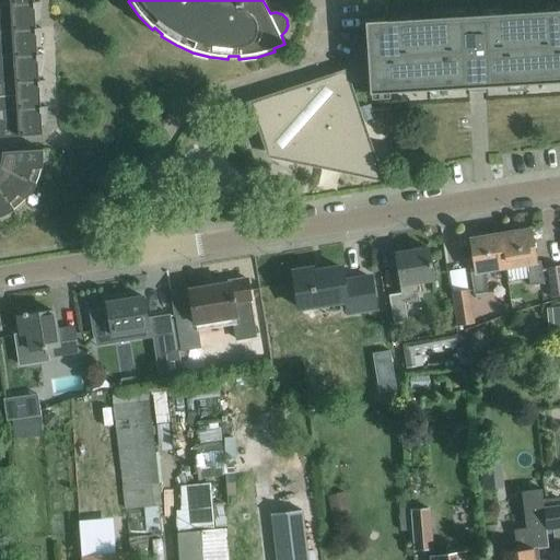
[(0,4),(0,31),(36,30),(35,21),(38,21),(41,2),(34,3),(0,4)]
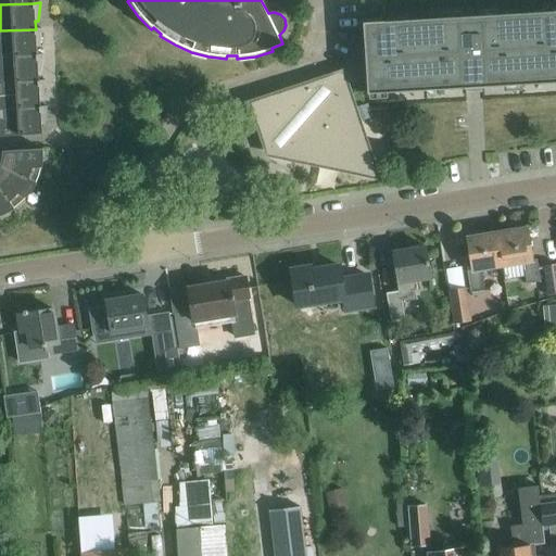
[(365,62),(367,93),(368,93),(368,91),(464,86),(464,89),(465,89),(465,85),(481,85),(482,88),(483,88),(483,84),(555,79),(555,10),(554,11),(554,14),(384,25),(384,21),(382,22),(365,23),(363,23),(363,24),(364,24),(364,29),(363,29),(365,55),(366,62),(365,62)]
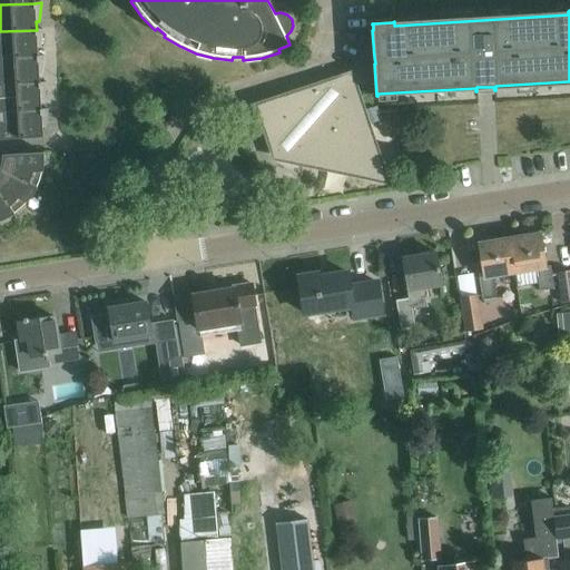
[(0,31),(0,58),(38,57),(38,56),(38,48),(41,48),(43,29),(37,30),(0,31)]
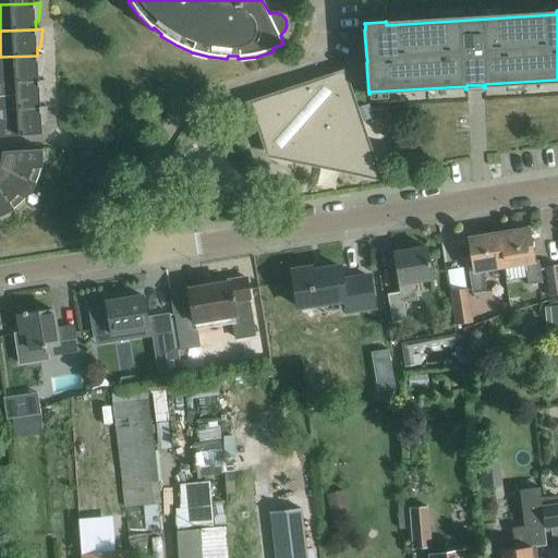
[(0,57),(0,84),(1,85),(1,84),(39,82),(39,81),(38,73),(41,73),(44,55),(37,55),(37,56),(0,57)]
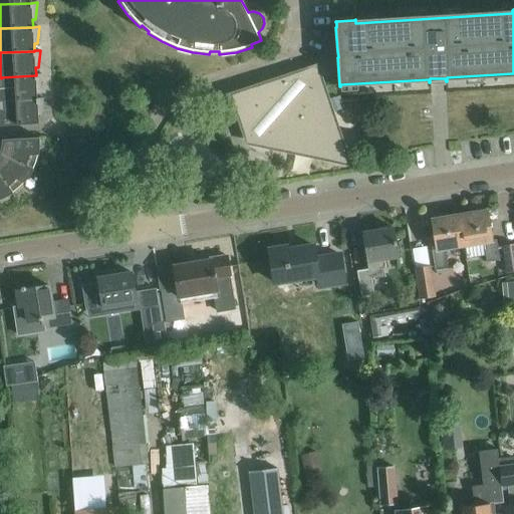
[(305,71),(233,95),(246,138),(249,135),(255,140),(253,143),(346,163),(330,111),(316,71),(311,77),(310,78),(304,73),(305,72),(305,71)]
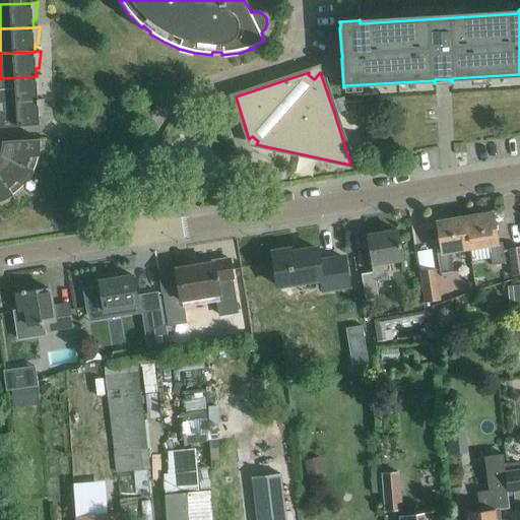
[(1,78),(1,79),(1,87),(0,87),(0,103),(2,104),(2,103),(38,101),(38,100),(38,92),(41,92),(43,75),(37,75),(37,76),(1,78)]
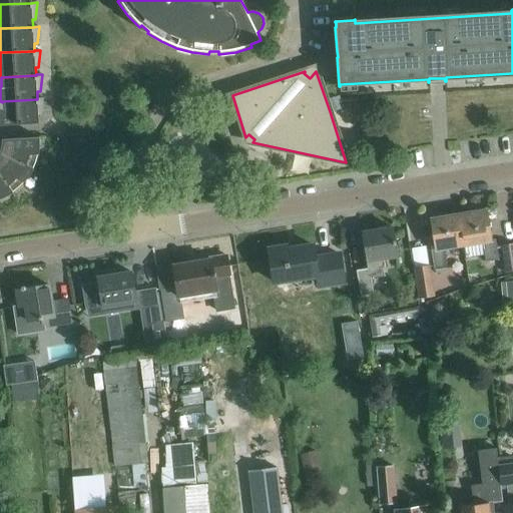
[(2,101),(2,102),(3,110),(0,110),(0,125),(39,123),(38,115),(41,115),(43,98),(37,98),(37,99),(2,101)]
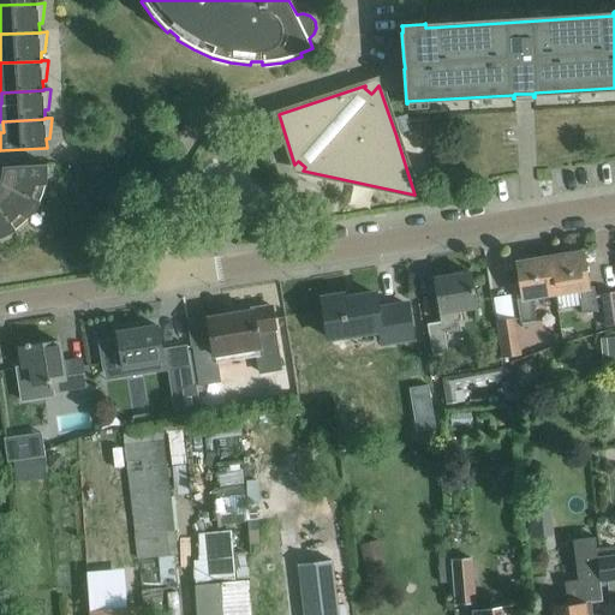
[(0,238),(11,234),(24,225),(35,212),(42,197),(47,181),(47,165),(3,168),(1,178),(0,180),(0,238)]
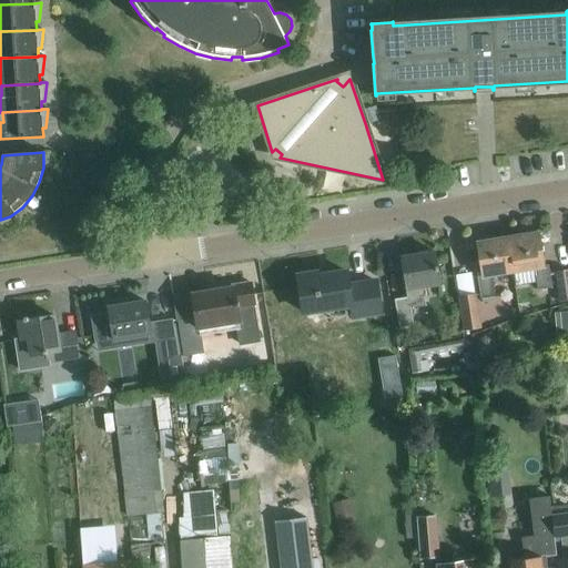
[(507,237),(513,271),(535,266),(538,290),(551,287),(548,265),(543,266),(537,233),(507,237)]
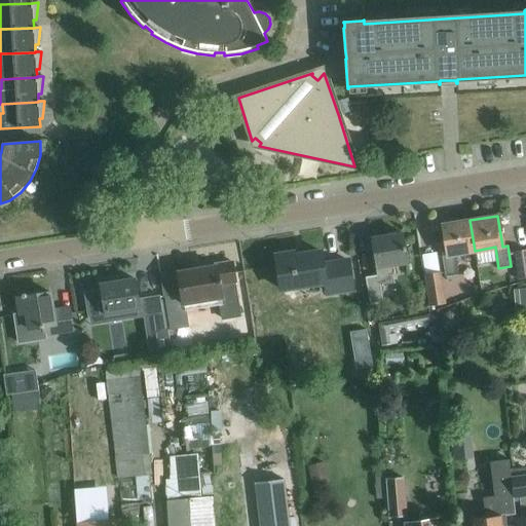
[(475,251),(470,220),(442,224),(447,255),(442,256),(445,276),(458,274),(455,253),(475,251)]
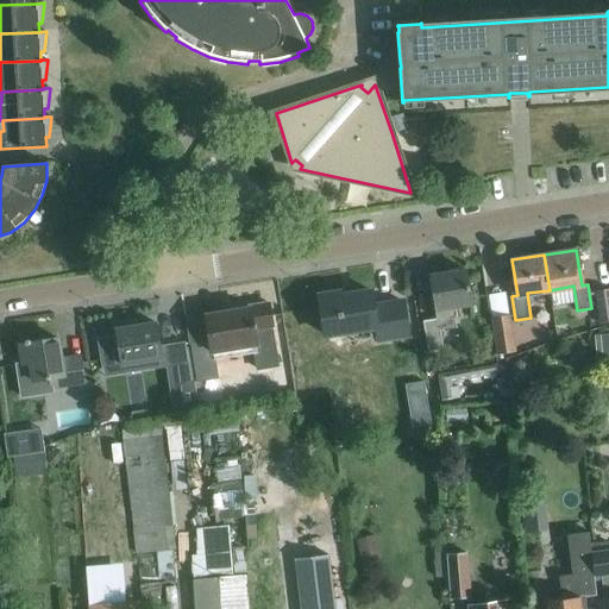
[(471,305),(469,294),(465,270),(431,276),(438,319),(422,321),(426,345),(427,351),(444,349),(440,330),(458,327),(454,308),(471,305)]
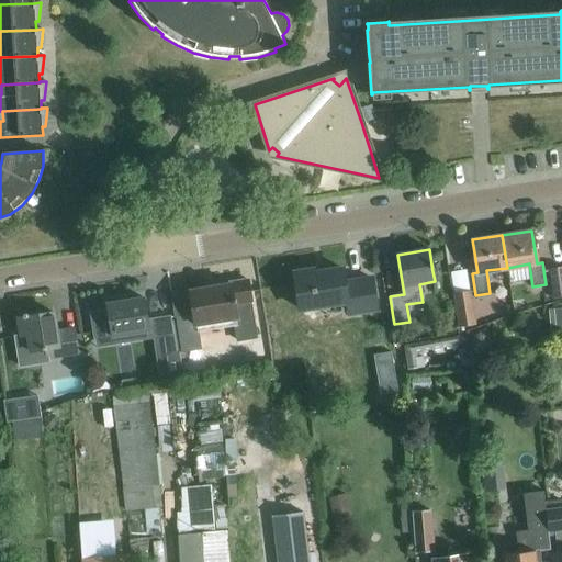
[(561,266),(548,269),(552,300),(561,299),(561,266)]
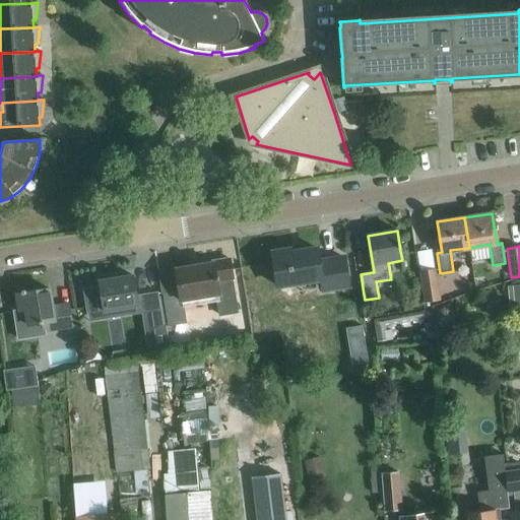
[(348,286),(347,278),(344,258),(319,262),(317,249),(290,253),(290,250),(272,253),(275,273),(278,287),(331,278),(333,288),(348,286)]
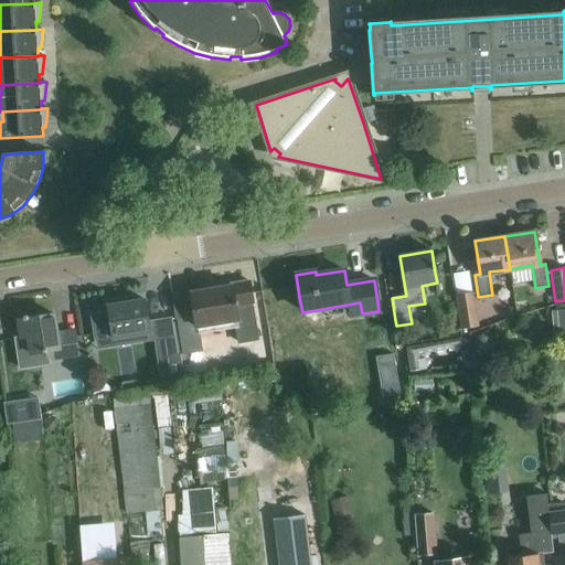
[(457,290),(471,289),(470,272),(457,273),(457,290)]
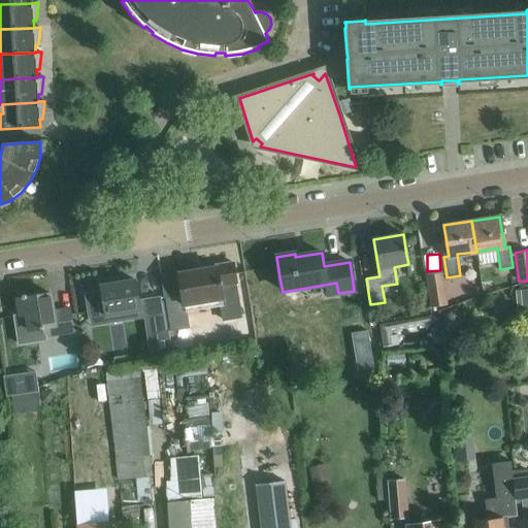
[(170,331),(188,328),(185,305),(220,300),(223,320),(242,317),(236,284),(233,263),(216,266),(216,267),(178,273),(182,293),(165,296),(169,317),(170,331)]
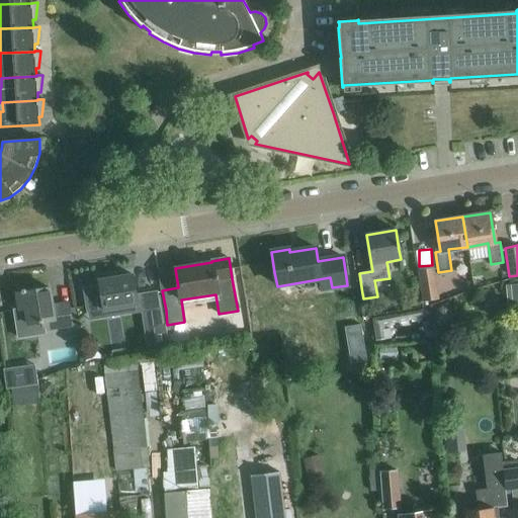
[(438,298),(433,269),(419,271),(423,301),(438,298)]
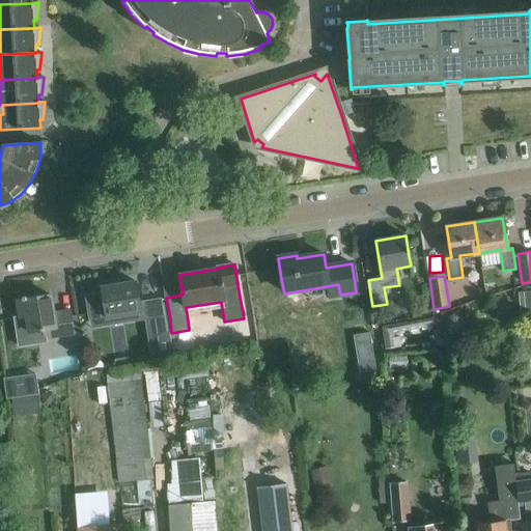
[(101,283),(103,294),(86,297),(89,312),(88,312),(89,320),(106,318),(148,311),(151,328),(166,326),(161,299),(139,302),(136,282),(117,284),(117,280),(101,283)]
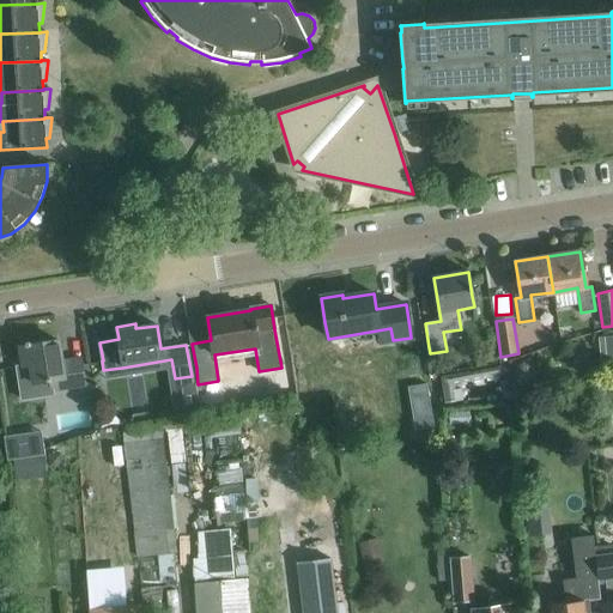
[(85,386),(84,382),(80,358),(61,362),(59,341),(30,345),(30,343),(25,344),(26,346),(20,347),(24,366),(17,368),(22,400),(53,395),(52,390),(85,386)]
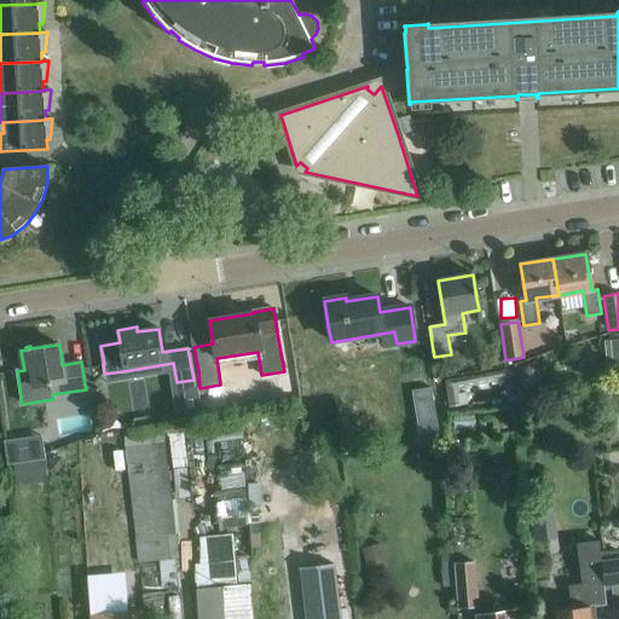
[(458,391),(507,381),(504,370),(445,381),(449,408),(460,405),(458,391)]
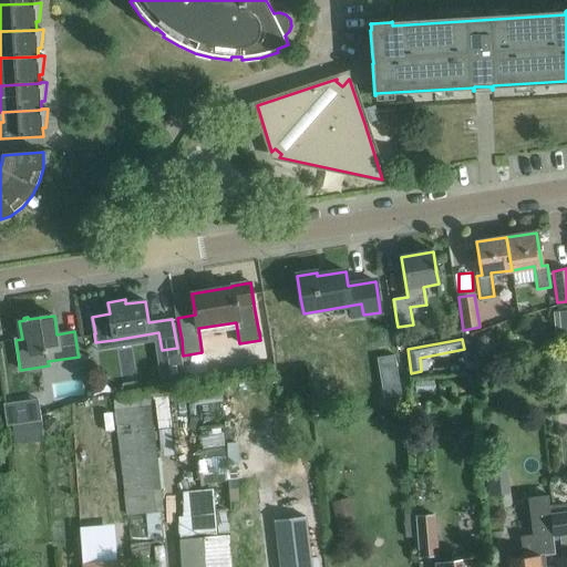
[(194,367),(191,370),(191,374),(194,378),(199,377),(202,373),(202,369),(198,366),(194,367)]
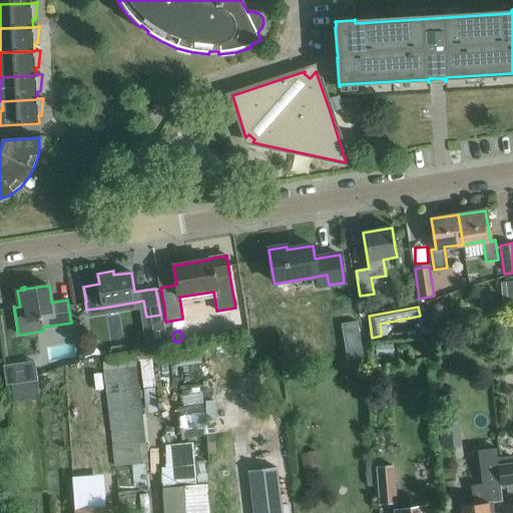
[(101,361),(113,466),(146,461),(134,358),(101,361)]
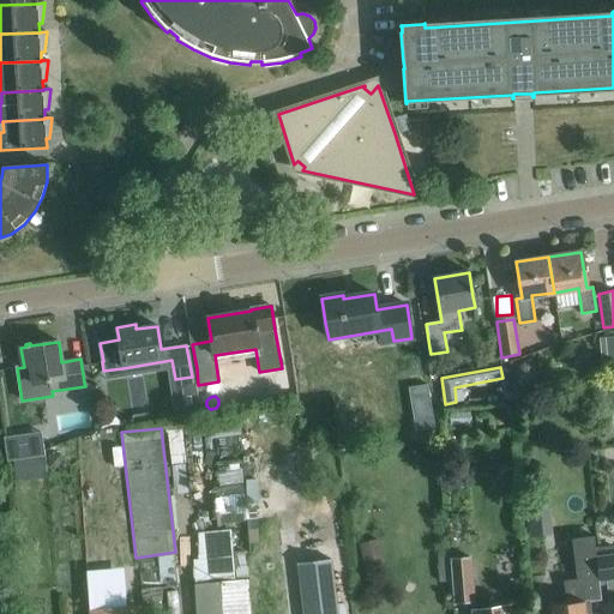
[(42,433),(5,438),(8,462),(16,461),(44,457),(42,433)]
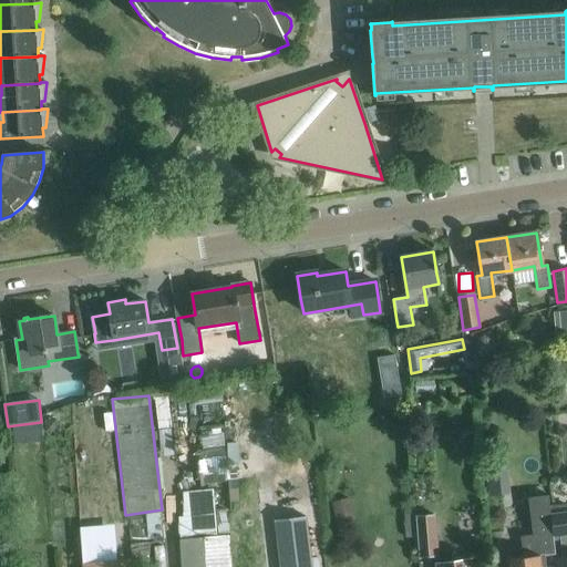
[(41,422),(14,425),(16,444),(43,442),(41,422)]
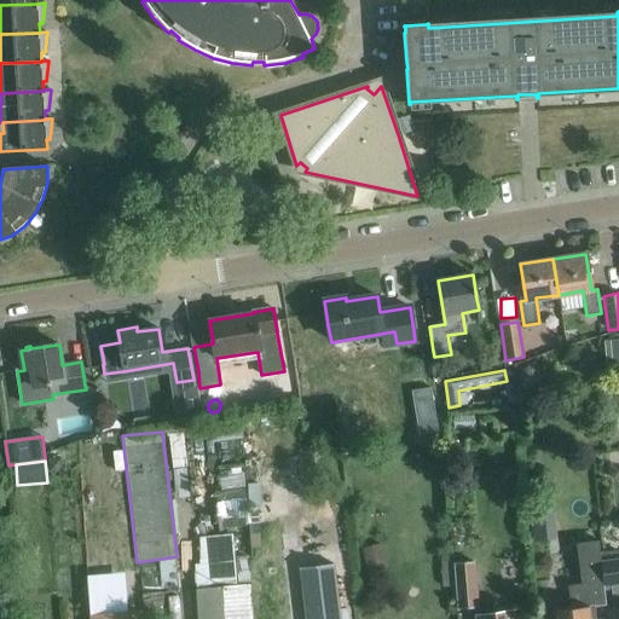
[(61,461),(48,462),(50,474),(56,473),(62,467),(61,461)]
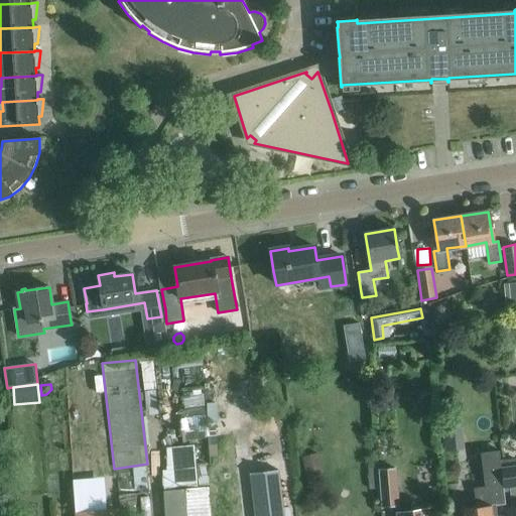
[(443,395),(443,399),(445,403),(448,405),(453,406),(457,404),(460,400),(460,396),(458,393),(455,390),(449,390),(446,392),(443,395)]
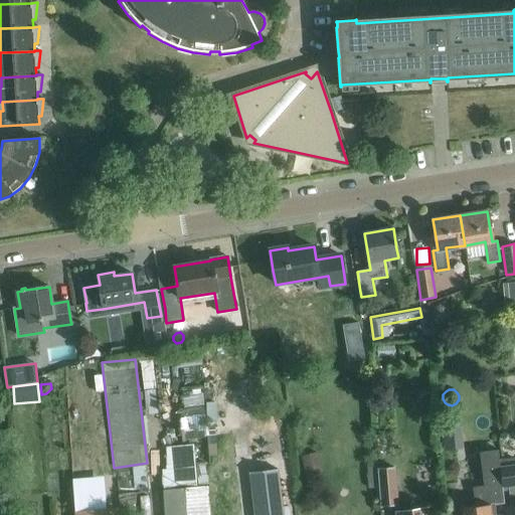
[(207,514),(206,487),(204,468),(198,468),(197,450),(168,452),(170,476),(162,476),(164,514),(207,514)]
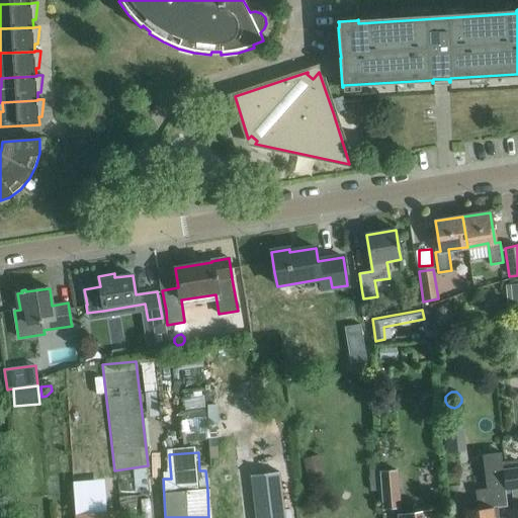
[(475,511),(464,512),(464,517),(497,517),(497,508),(506,507),(500,452),(482,454),(486,490),(472,492),(475,511)]
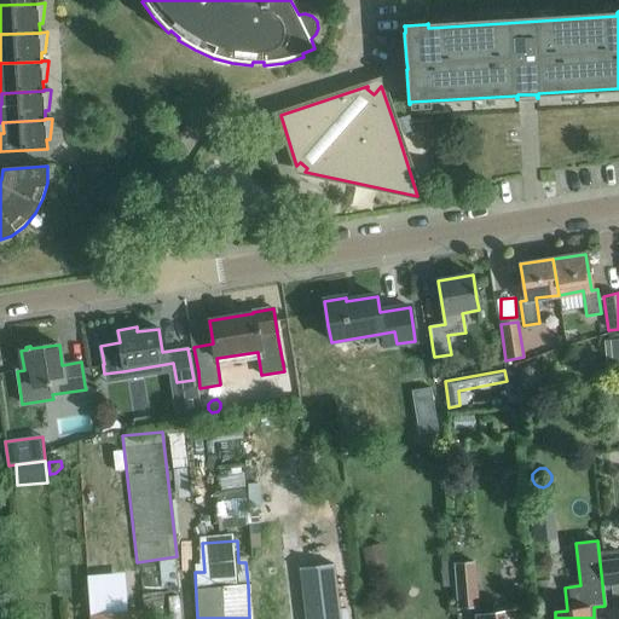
[(362,551),(368,573),(388,568),(382,548),(362,551)]
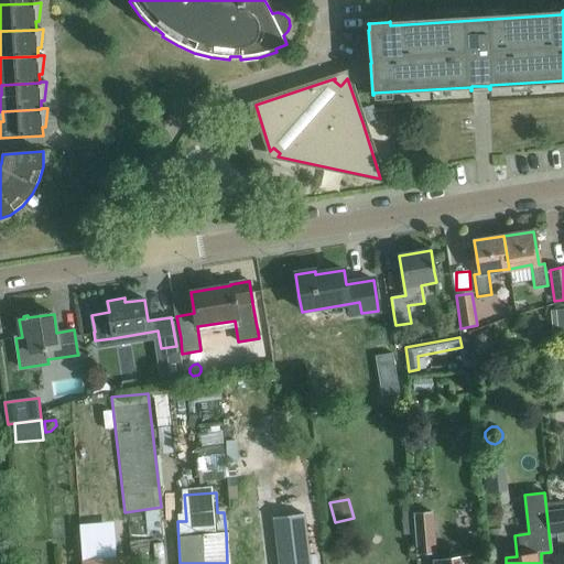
[(415,509),(419,553),(434,552),(431,509),(415,509)]
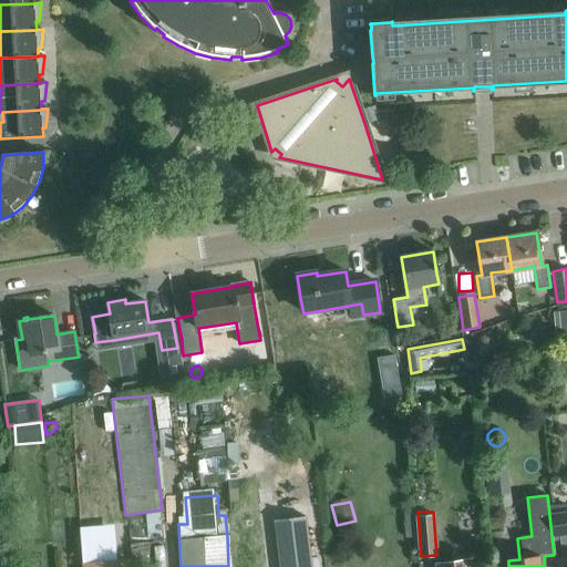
[(562,538),(564,566),(566,566),(566,513),(550,515),(554,538),(562,538)]
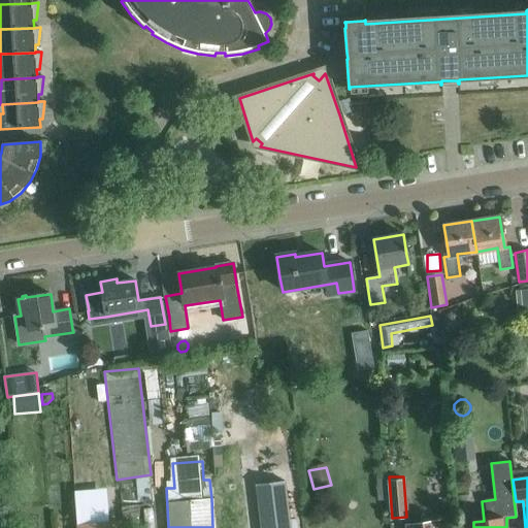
[(289,527),(285,481),(256,484),(260,527),(289,527)]
